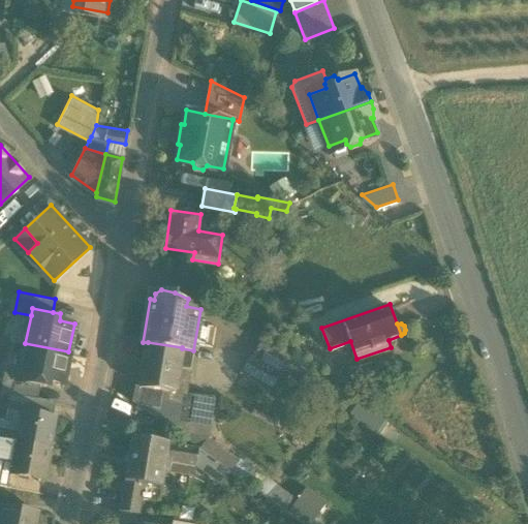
[(240,370),(268,390),(291,353),(265,335),(240,370)]
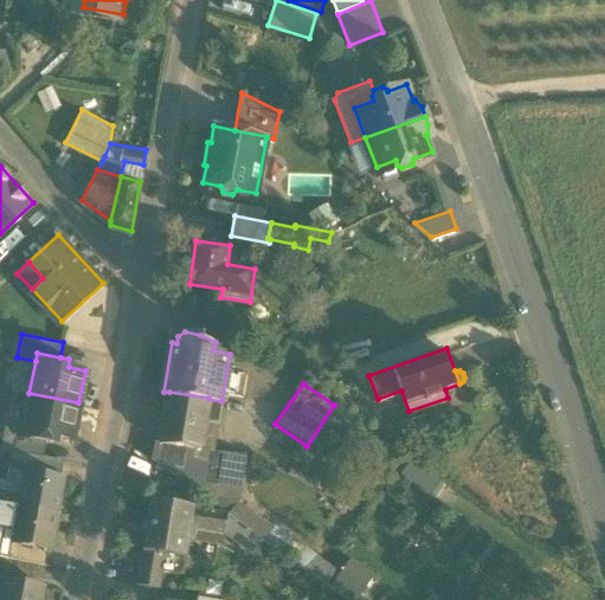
[(200,447),(205,419),(208,399),(208,398),(169,392),(165,414),(167,414),(163,442),(187,445),(200,447)]
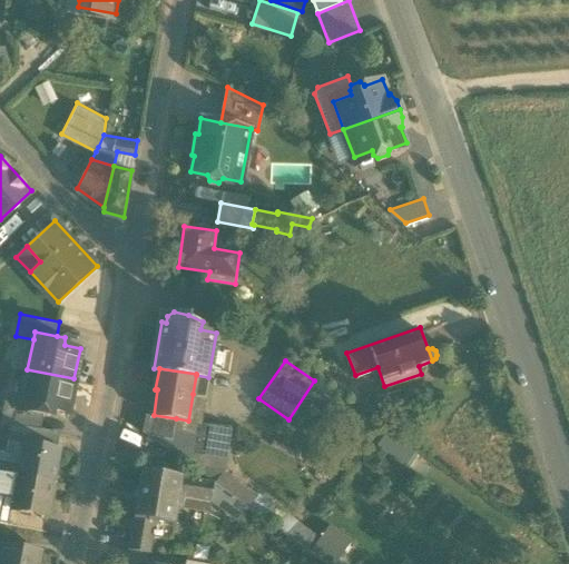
[(68,409),(74,378),(27,369),(21,399),(20,407),(43,412),(49,413),(52,406),(68,409)]
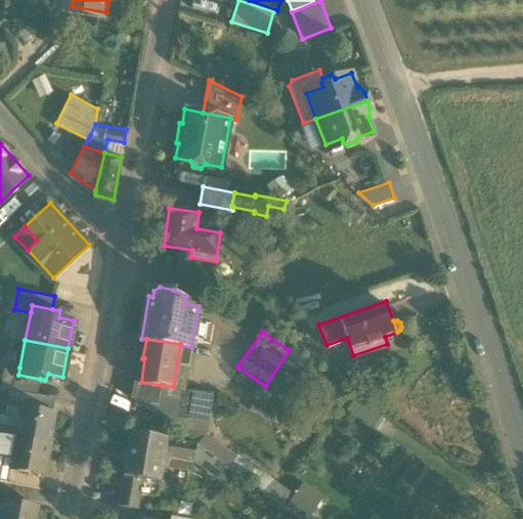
[(191,347),(180,345),(177,362),(188,364),(191,347)]
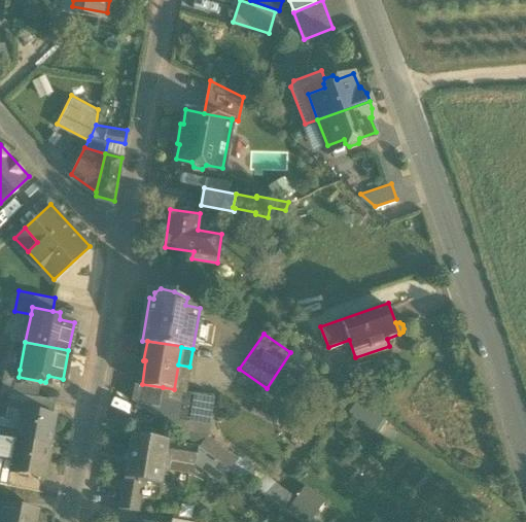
[(12,390),(37,395),(40,381),(19,377),(20,370),(5,367),(1,388),(12,390)]
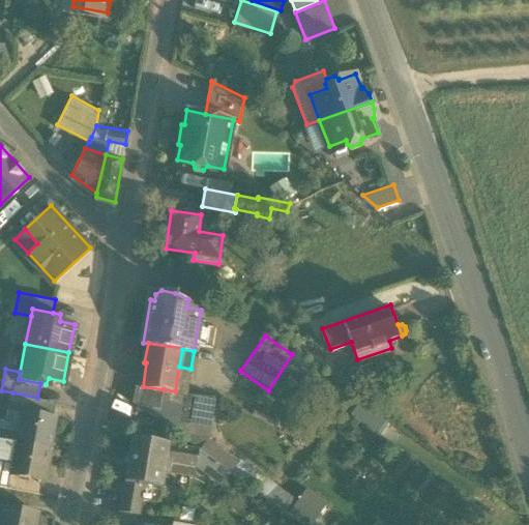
[(303,381),(329,401),(338,390),(312,370),(303,381)]
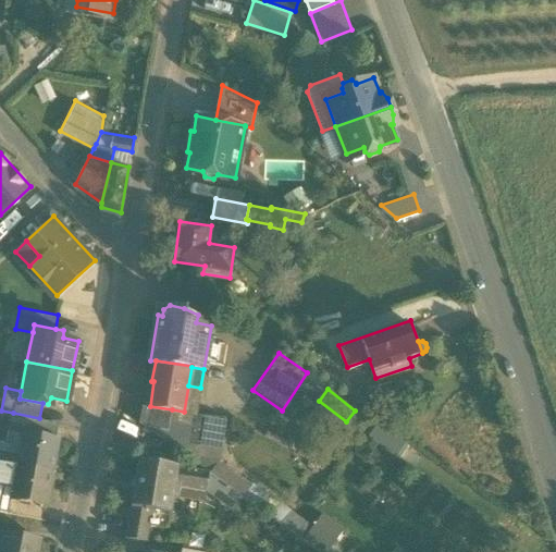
[(139,420),(167,440),(172,409),(150,406),(148,406),(148,405),(143,404),(139,420)]
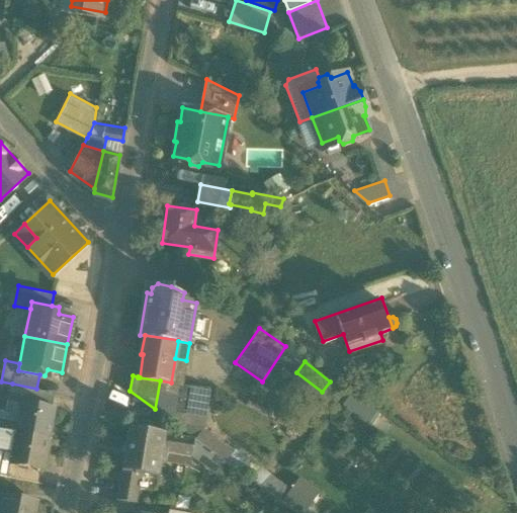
[(22,400),(53,406),(56,392),(36,389),(12,383),(9,399),(15,400),(21,401),(22,400)]
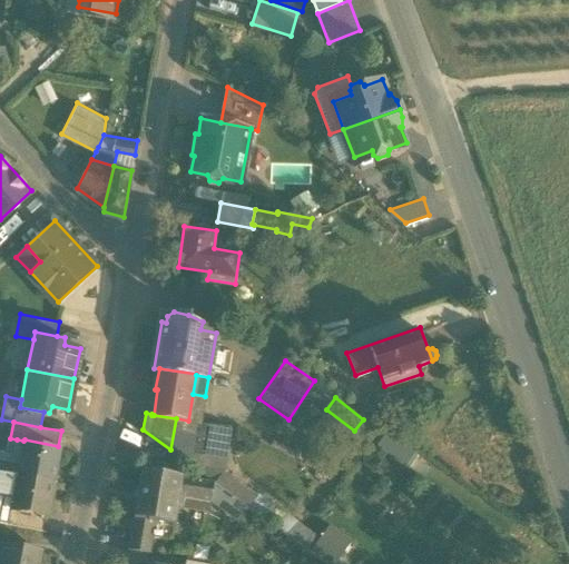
[(192,447),(206,449),(211,424),(196,422),(192,447)]
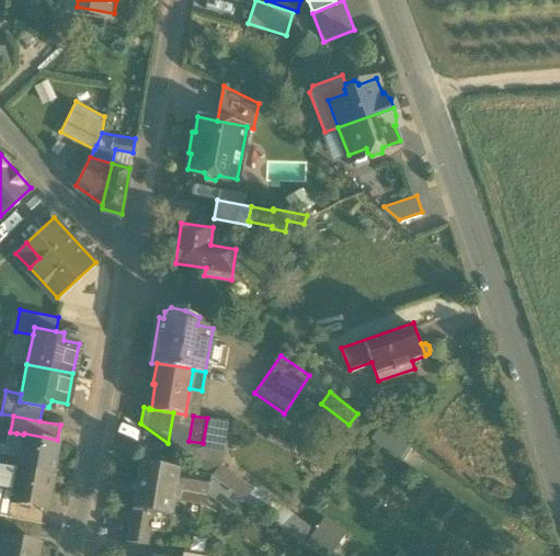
[(227,421),(207,418),(203,443),(223,446),(227,421)]
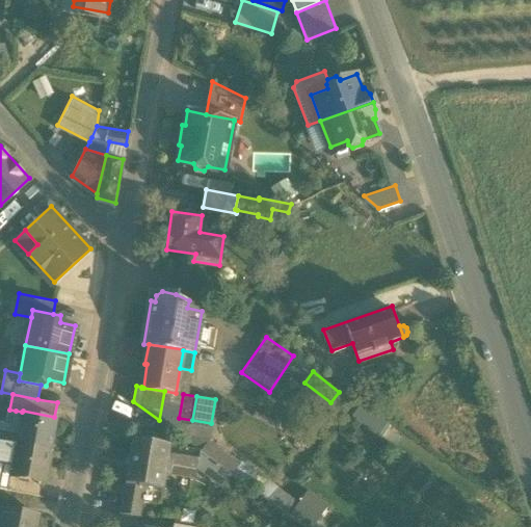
[(352,413),(385,430),(391,419),(359,401),(352,413)]
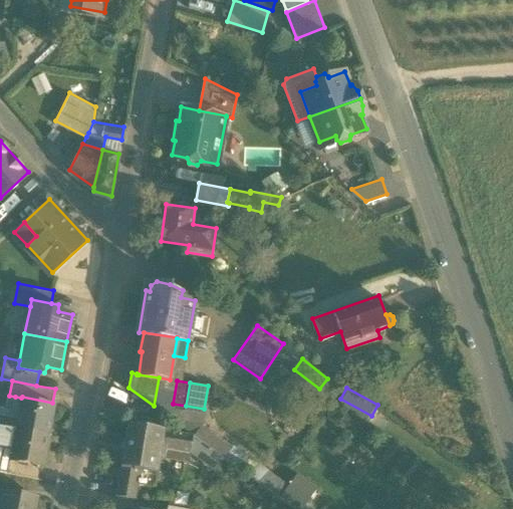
[(21,398),(15,397),(13,409),(0,406),(0,413),(18,417),(21,398)]
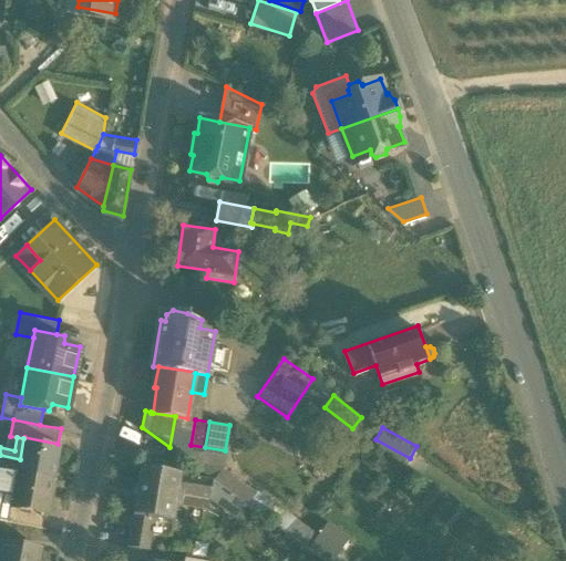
[(20,459),(18,470),(54,477),(61,445),(58,444),(24,437),(23,438),(20,459)]
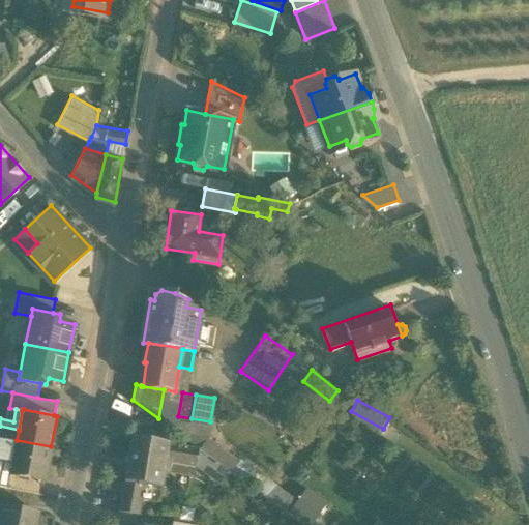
[(0,437),(17,440),(19,430),(0,426),(0,437)]
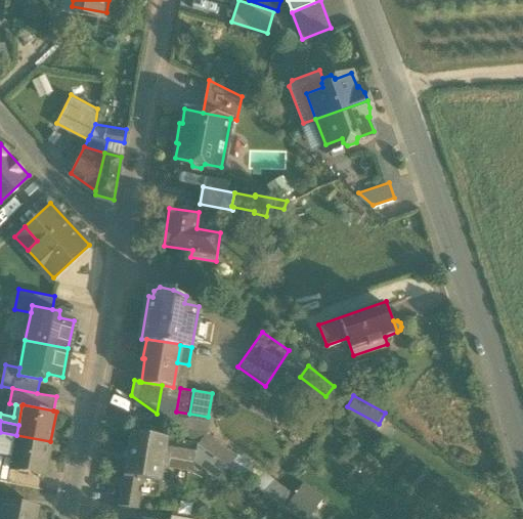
[(205,431),(197,442),(228,465),(234,457),(222,447),(224,444),(205,431)]
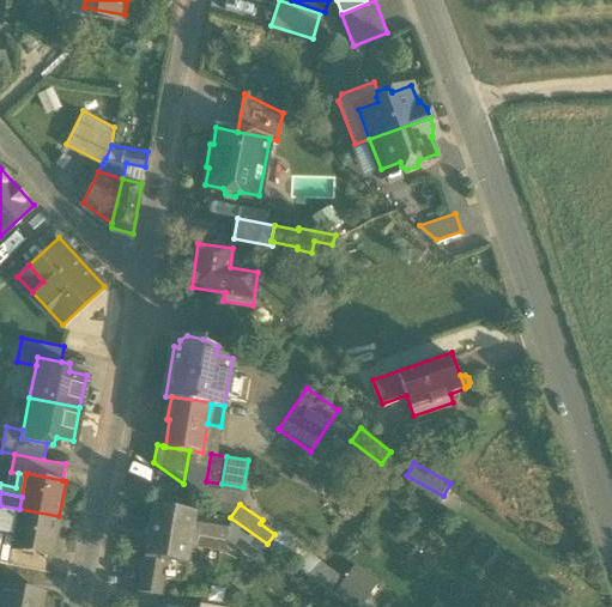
[(0,530),(13,533),(11,546),(19,547),(48,553),(52,553),(59,516),(19,509),(0,505),(0,530)]
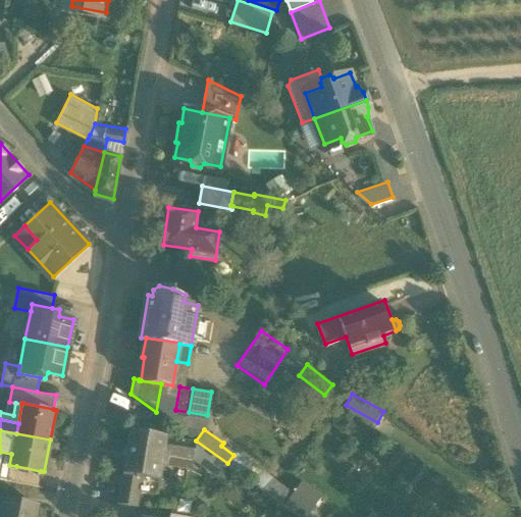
[(122,473),(142,476),(159,479),(162,462),(166,463),(166,461),(167,453),(168,452),(164,451),(166,436),(129,430),(122,473)]
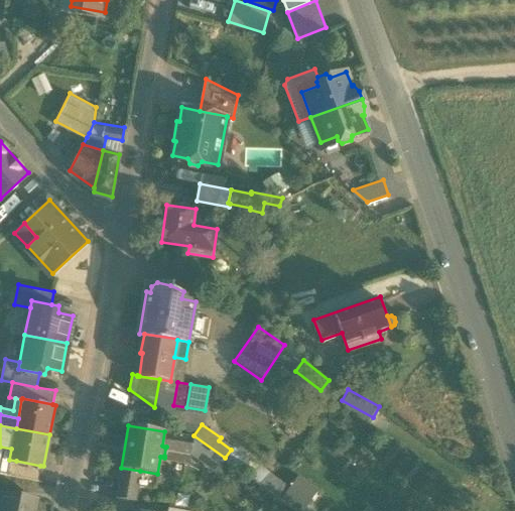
[(165,448),(191,452),(194,435),(164,431),(162,445),(166,446),(165,448)]
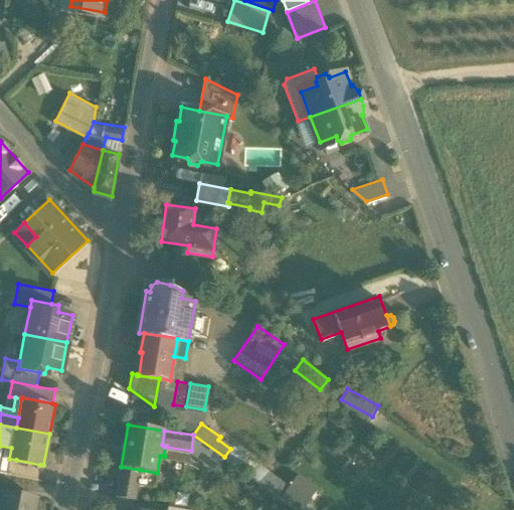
[(217,471),(224,457),(193,435),(191,451),(217,471)]
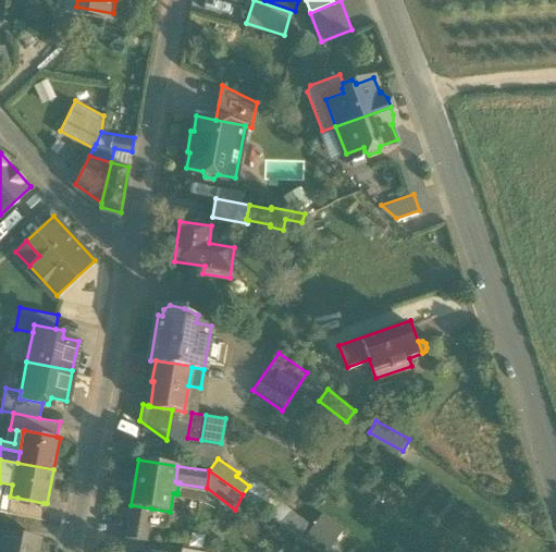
[(15,505),(17,498),(10,497),(12,485),(0,482),(0,503),(9,504),(15,505)]
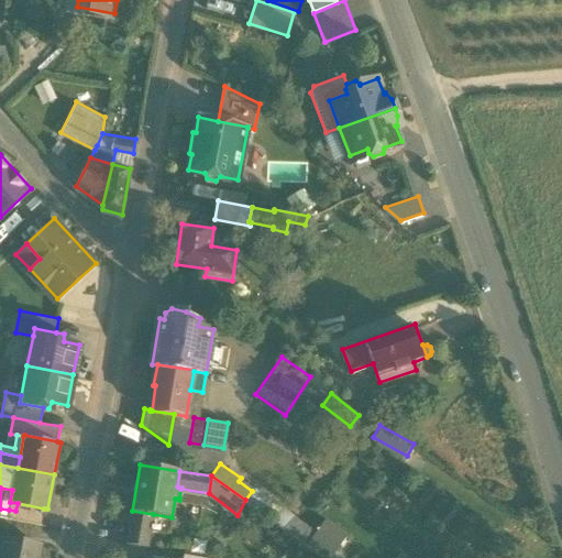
[(208,503),(209,493),(180,489),(179,498),(208,503)]
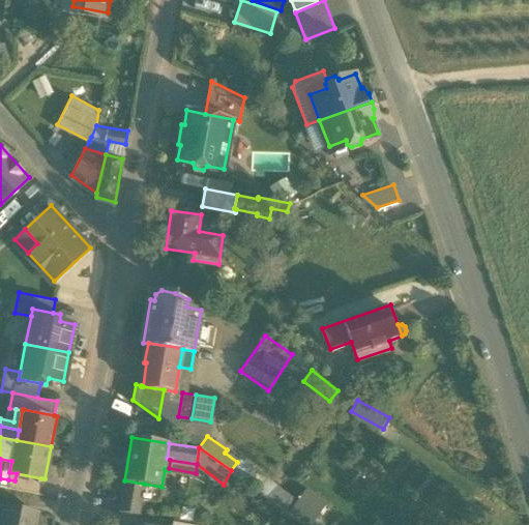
[(13,487),(39,491),(41,478),(17,473),(15,480),(13,487)]
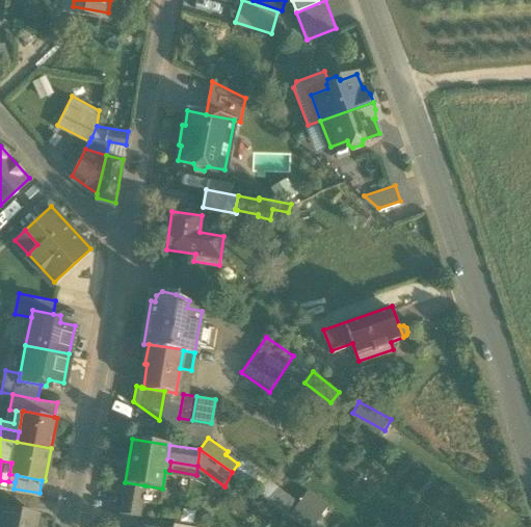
[(121,512),(139,516),(141,500),(144,485),(125,482),(121,512)]
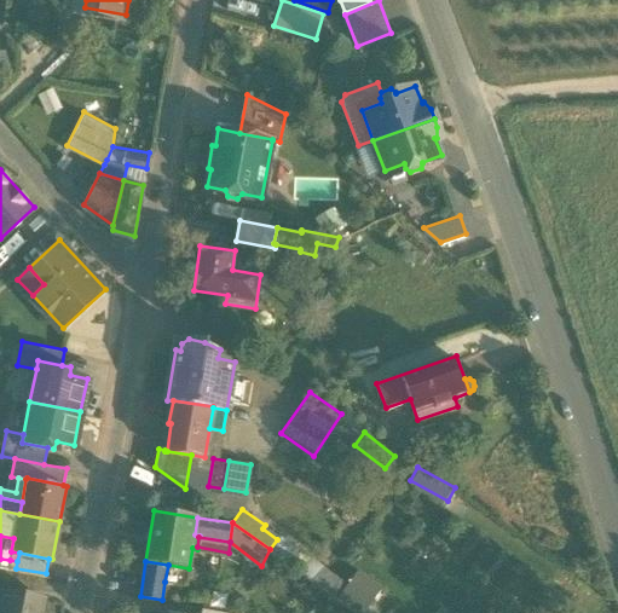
[(368,612),(385,582),(359,567),(351,579),(324,564),(315,582),(368,612)]
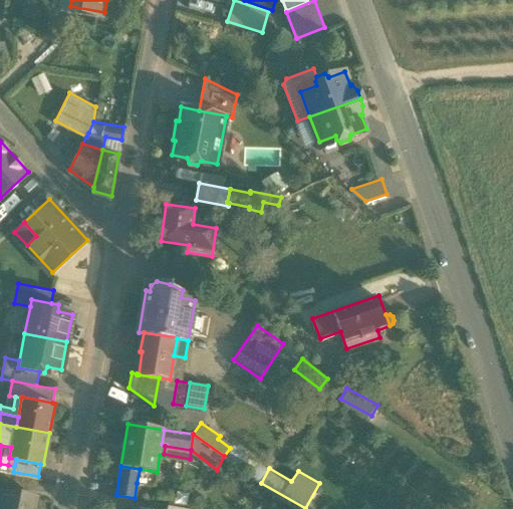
[(155,486),(157,472),(140,469),(137,483),(155,486)]
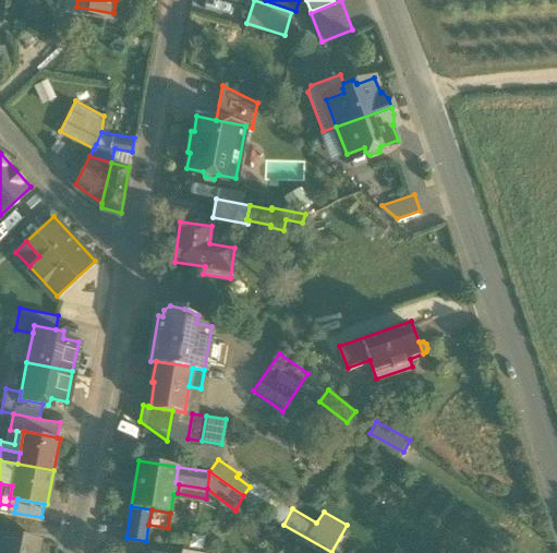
[(0,552),(37,552),(40,538),(4,531),(0,552)]
